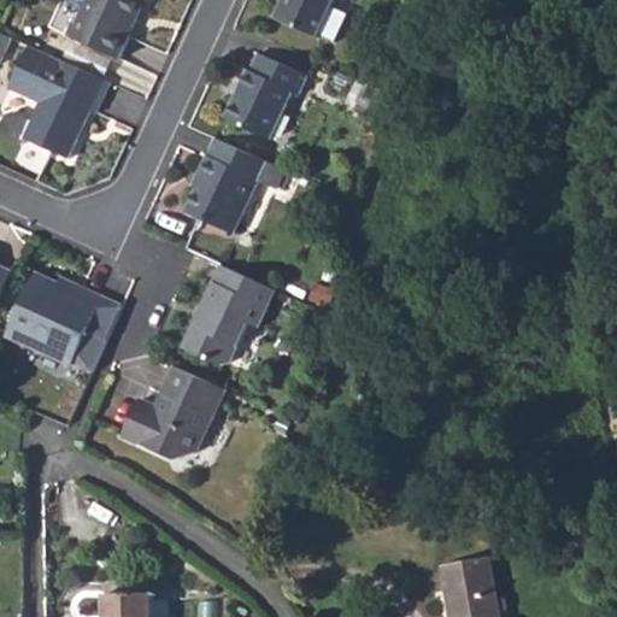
[(88,0),(72,36),(118,57),(144,0),(88,0)]
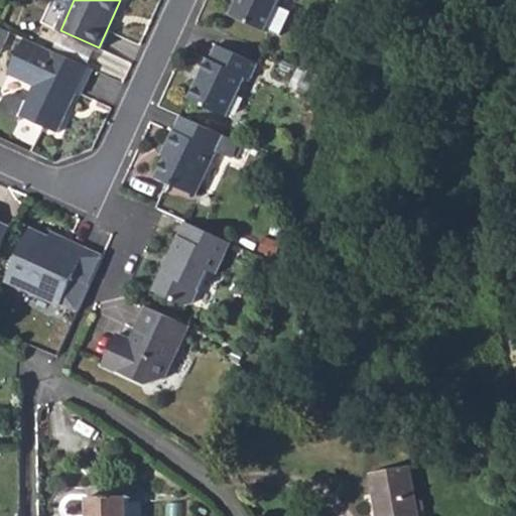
[(236,0),(230,15),(264,32),(278,0),(236,0)]
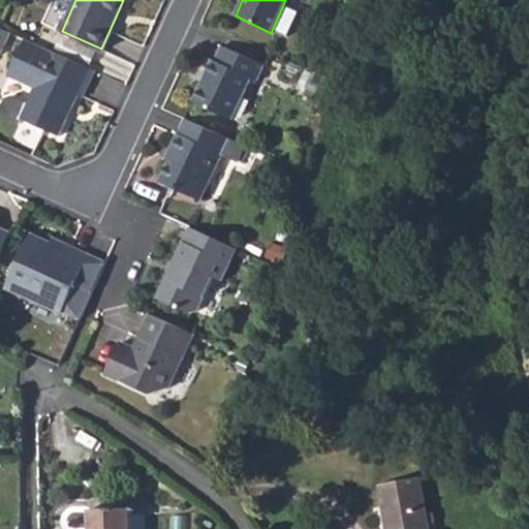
[(0,50),(8,31),(0,27),(0,50)]
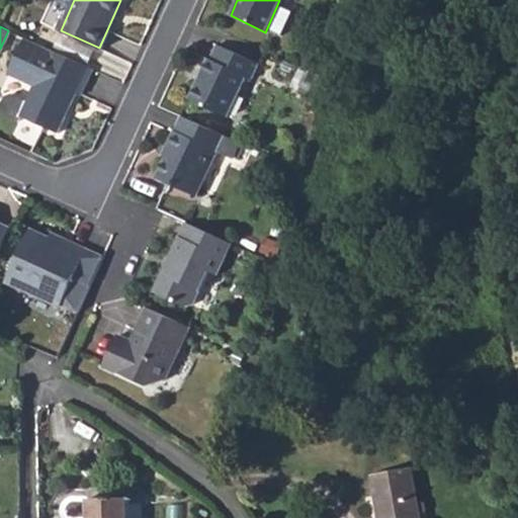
[(22,114),(60,132),(67,116),(65,111),(69,102),(72,103),(77,93),(82,95),(93,69),(23,37),(7,73),(33,85),(26,99),(12,93),(6,95),(0,107),(0,110),(20,120),(22,114)]
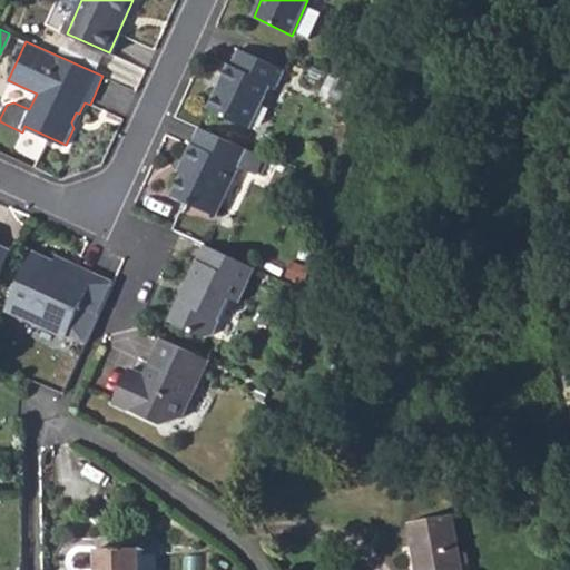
[(218,94),(216,92),(208,110),(251,129),(269,86),(276,88),(284,70),(238,50),(231,66),(227,66),(219,82),(223,85),(218,94)]
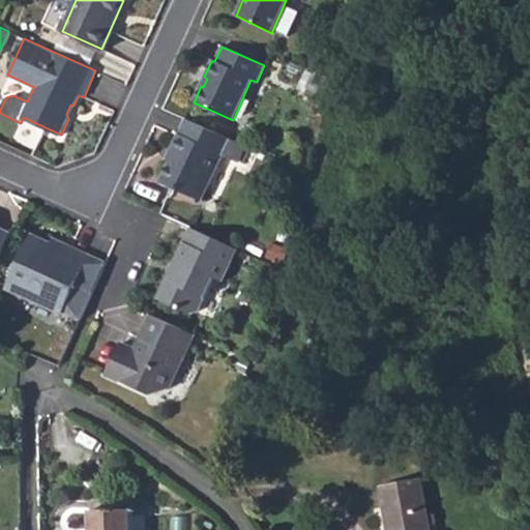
[(323,96),(327,79),(311,70),(303,87),(323,96)]
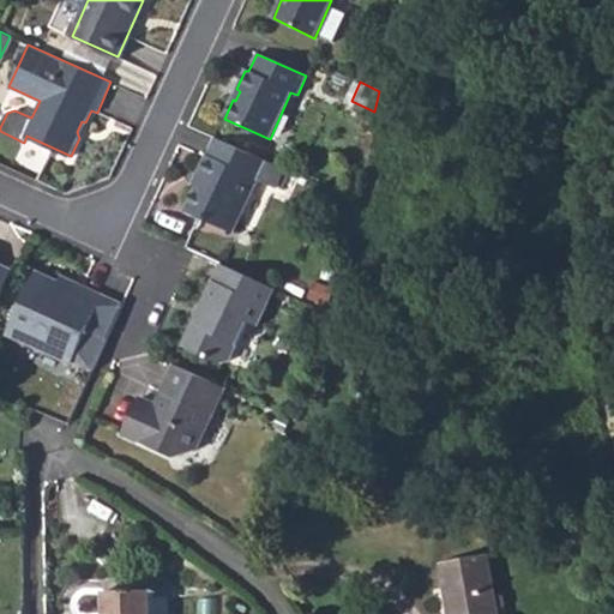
[(202,176),(196,188),(186,210),(232,232),(254,180),(274,188),(275,186),(281,188),(289,170),(215,137),(198,174),(202,176)]
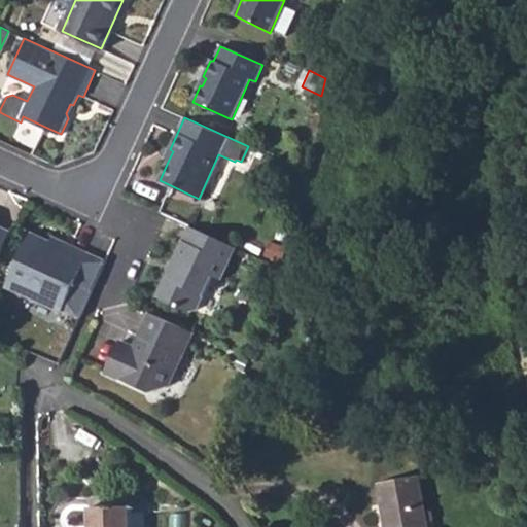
[(189,226),(183,242),(205,251),(212,237),(189,226)]
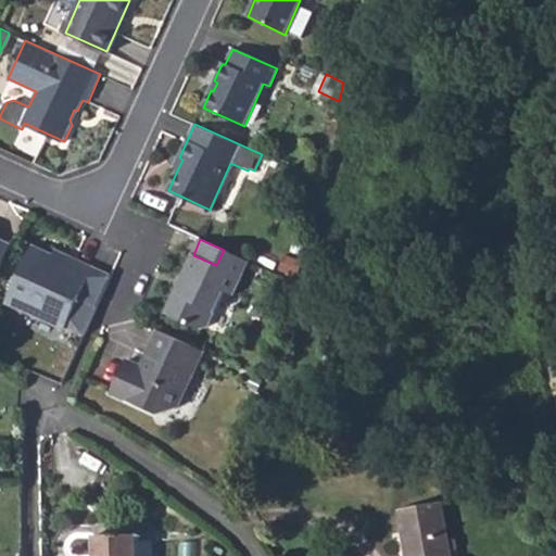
[(0,268),(11,245),(0,240),(0,268)]
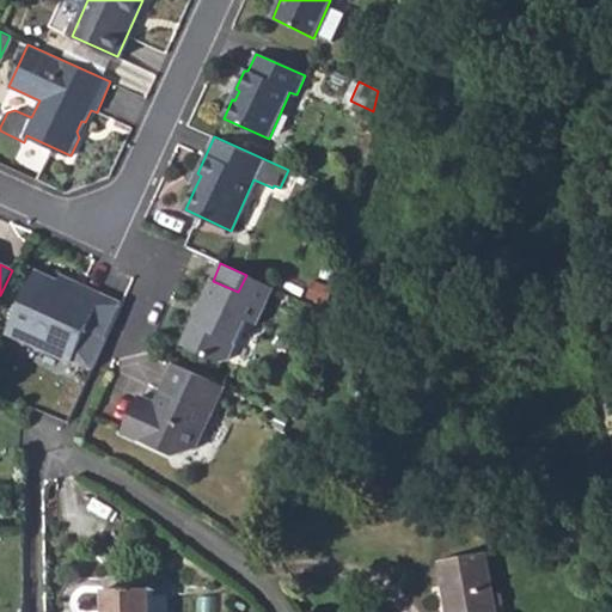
[(74,291),(55,282),(35,273),(7,331),(91,369),(105,337),(87,329),(102,297),(77,286),(74,291)]
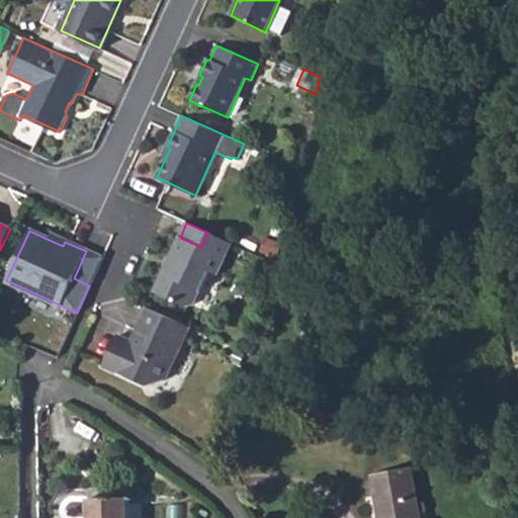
[(201,247),(180,238),(169,260),(170,263),(166,272),(164,271),(155,292),(185,307),(192,306),(208,272),(218,276),(232,244),(208,233),(201,247)]
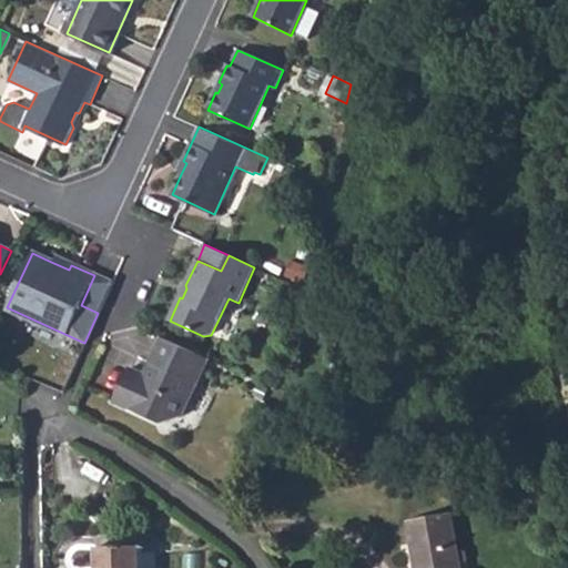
[(53,257),(51,262),(69,270),(71,265),(53,257)]
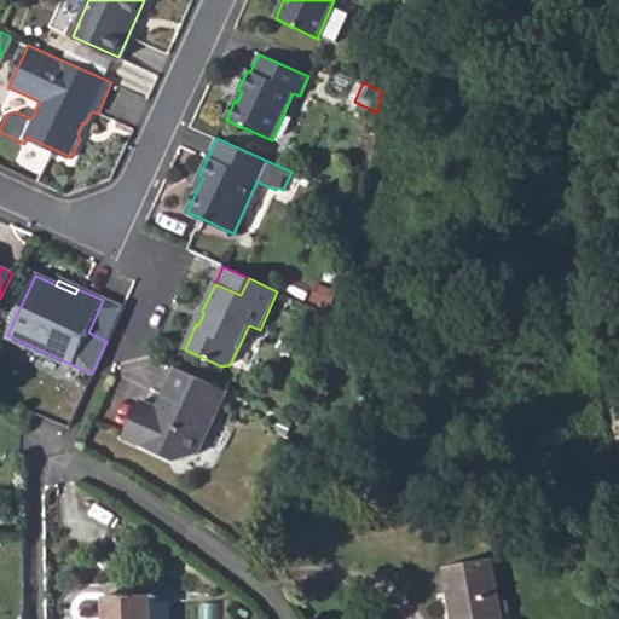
[(88,333),(106,341),(122,308),(103,300),(88,333)]
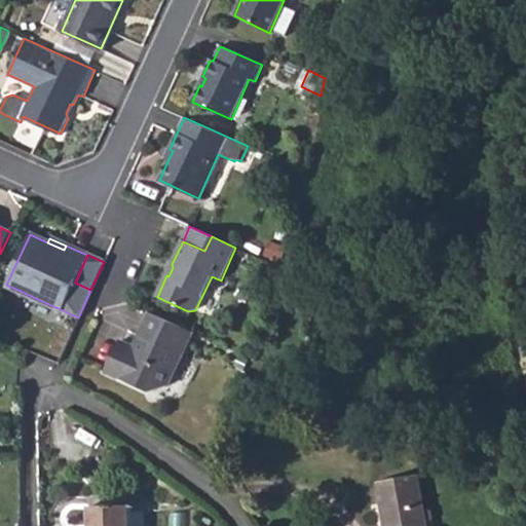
[(191,332),(149,311),(133,346),(119,340),(105,370),(148,391),(166,384),(191,332)]
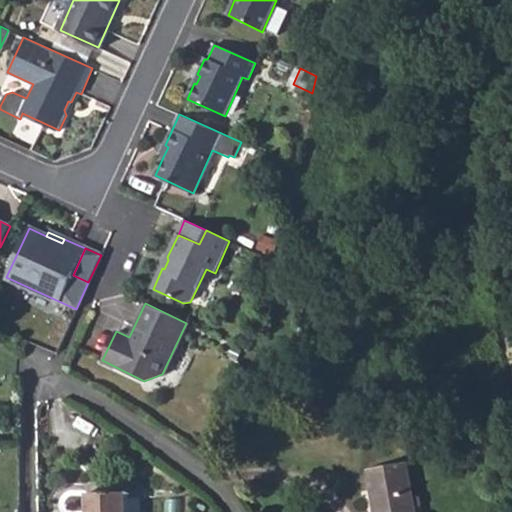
[(409,511),(404,457),(366,462),(371,511),(409,511)]
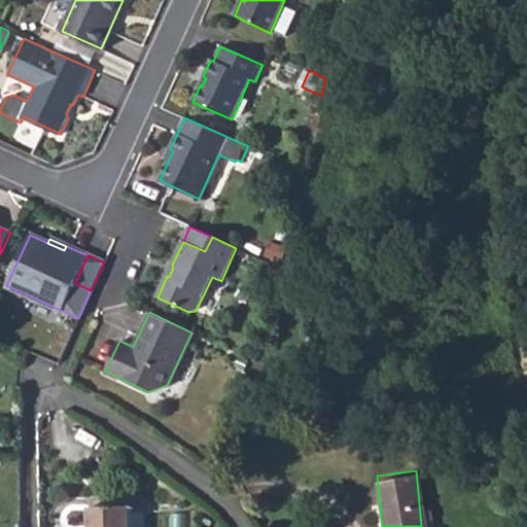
[(90,508),(90,526),(132,526),(132,508),(90,508)]
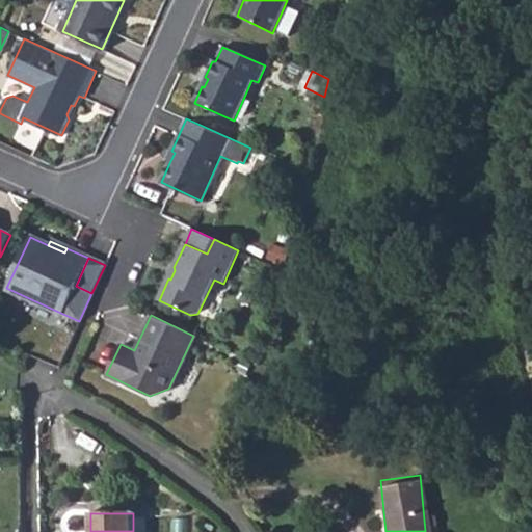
All buildings are outlined.
